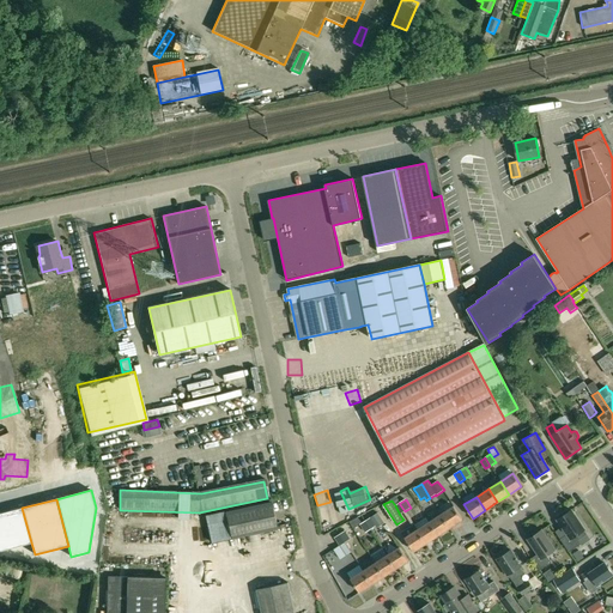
[(271,502),(226,511),(232,539),(278,529),(271,502)]
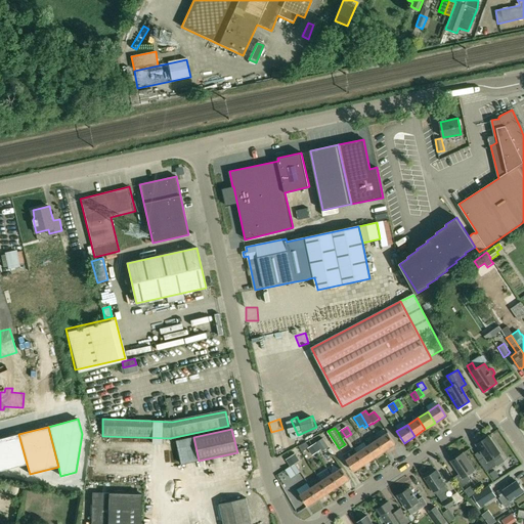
[(341,430),(338,432),(342,440),(346,437),(341,430)]
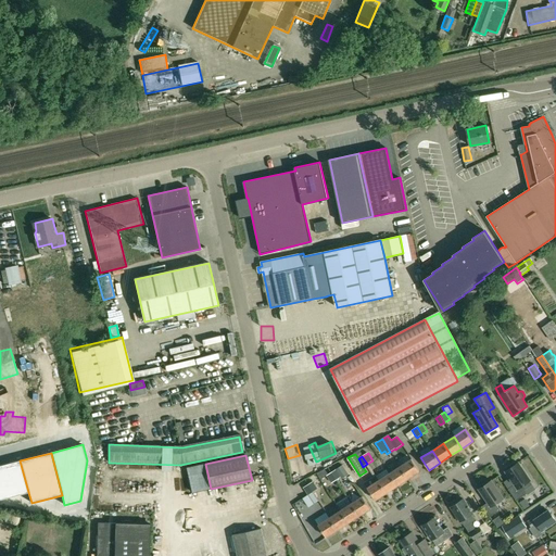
[(411,458),(400,466),(408,478),(419,471),(411,458)]
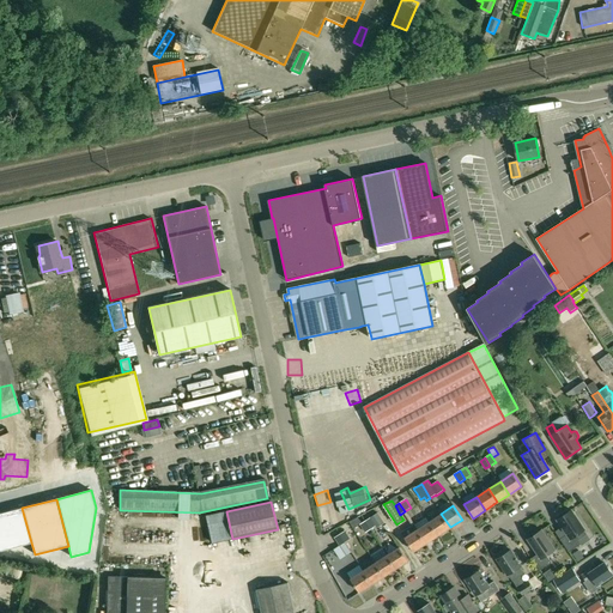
[(22,508),(0,513),(0,551),(31,542),(22,508)]
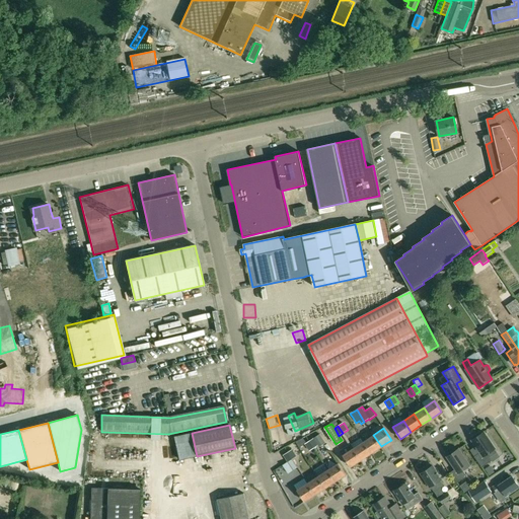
[(269,432),(271,438),(277,436),(275,430),(269,432)]
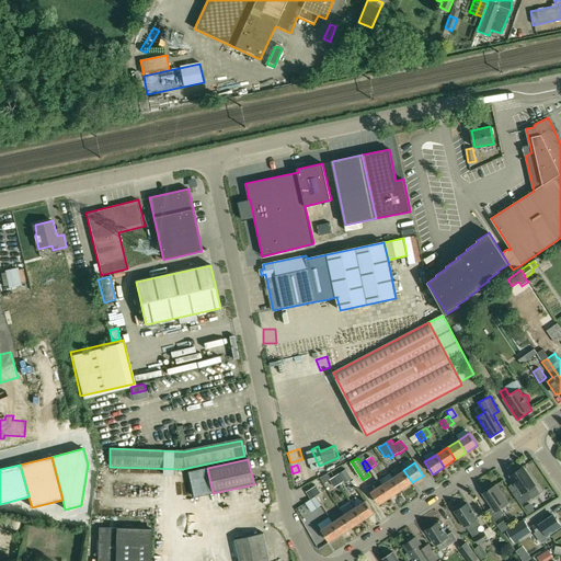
[(513,473),(510,476),(519,489),(513,493),(521,505),(531,497),(529,494),(537,489),(535,485),(523,467),(521,469),(518,467),(512,472),(513,473)]
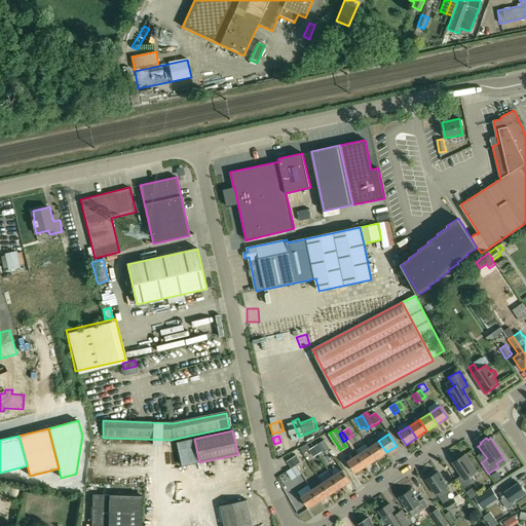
[(194,439),(176,443),(182,466),(199,462),(194,439)]
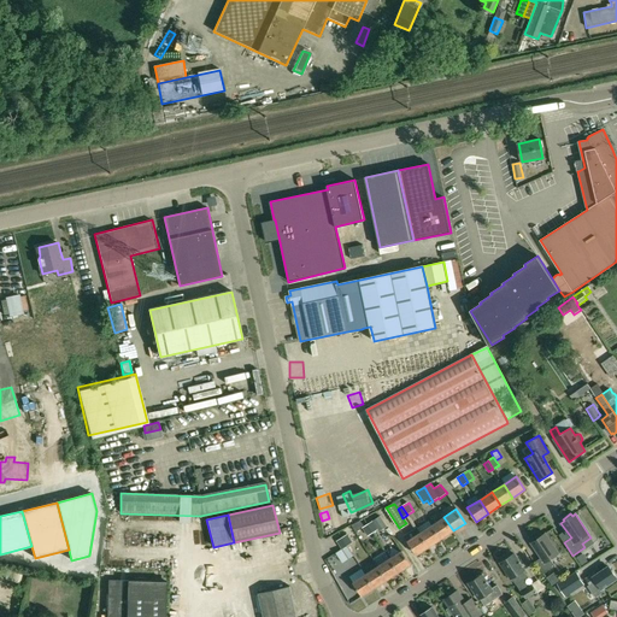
[(381,516),(368,524),(372,534),(378,530),(380,532),(387,527),(381,516)]
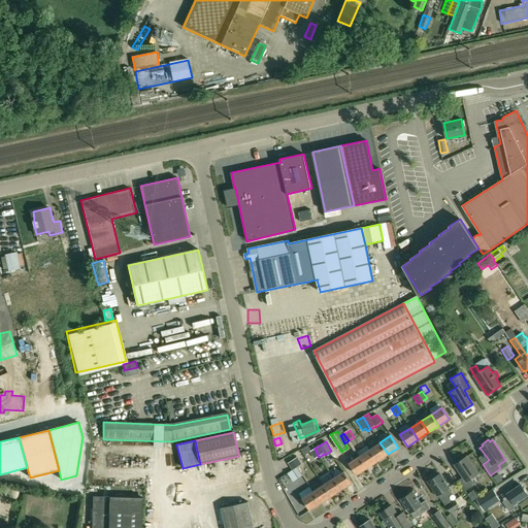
[(380,442),(369,450),(377,461),(388,454),(380,442)]
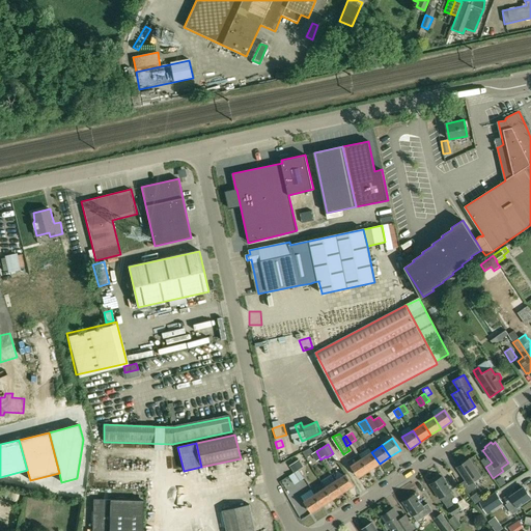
[(316,451),(311,454),(316,462),(320,459),(316,451)]
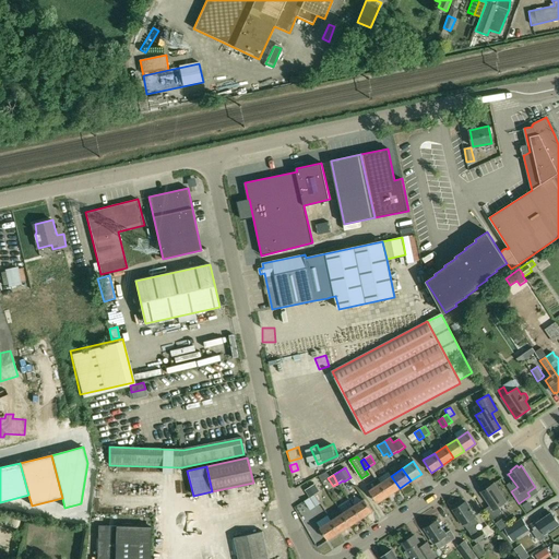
[(391,476),(380,483),(389,496),(400,488),(391,476)]
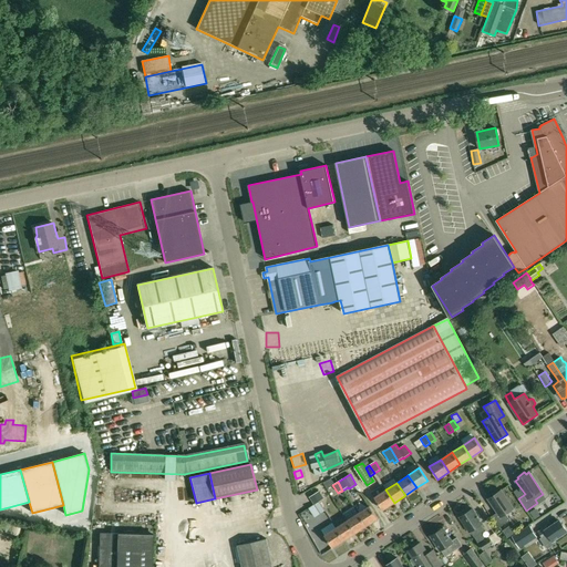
[(385,490),(374,497),(382,509),(394,503),(385,490)]
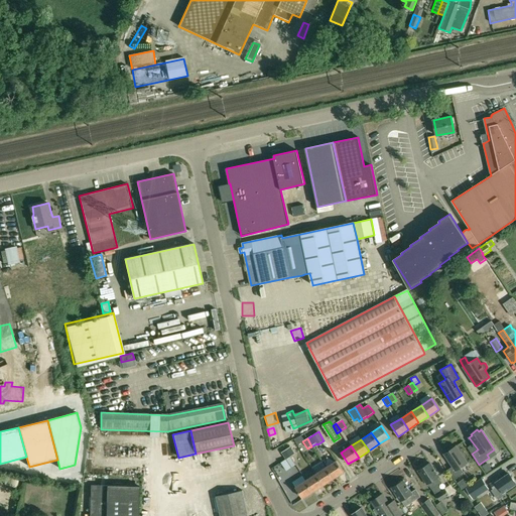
[(446,453),(444,454),(449,463),(453,467),(447,470),(454,480),(465,473),(461,467),(467,463),(456,445),(454,447),(452,446),(446,450),(446,453)]
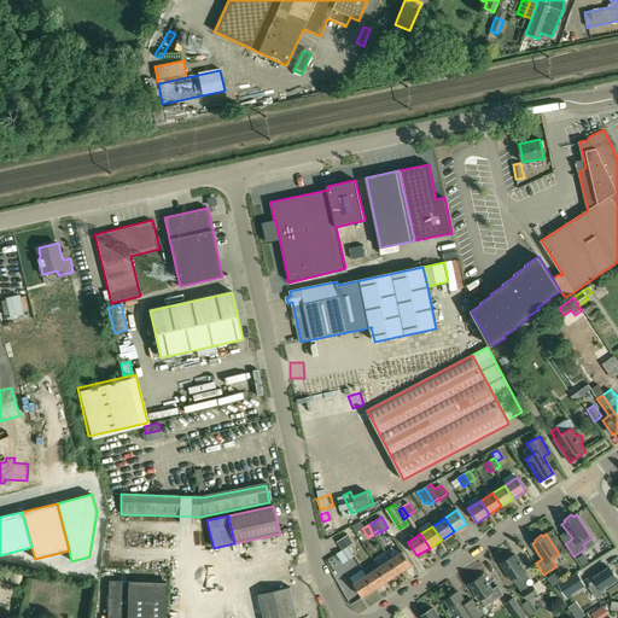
[(348,535),(343,538),(349,547),(354,543),(348,535)]
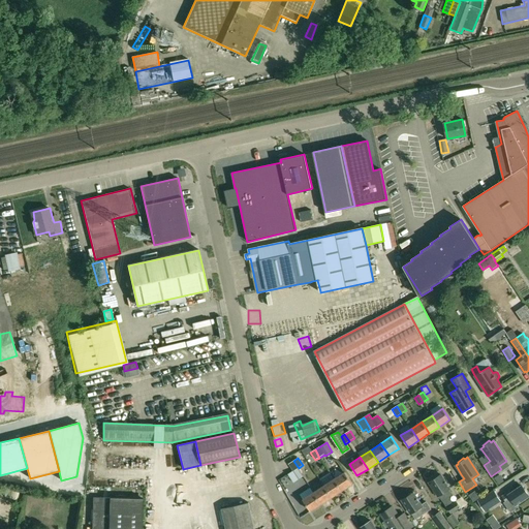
[(293,471),(288,474),(293,484),(304,476),(299,468),(293,461),(292,462),(288,464),(293,471)]
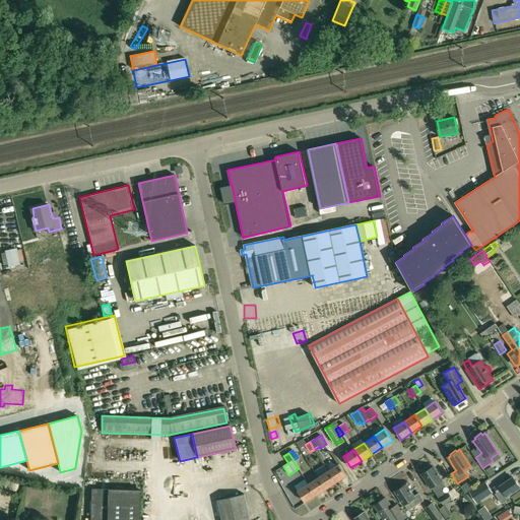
[(338,464),(328,470),(335,482),(346,475),(338,464)]
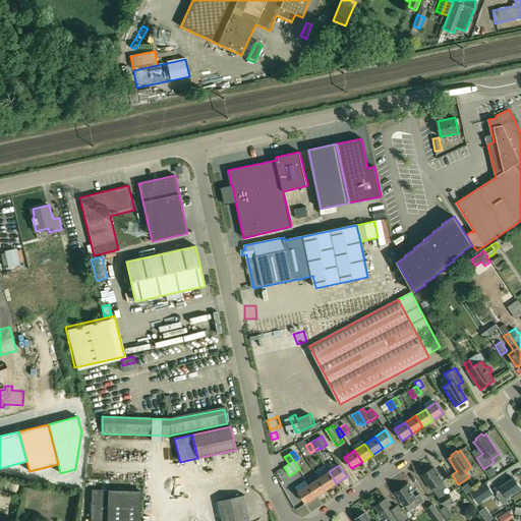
[(491,466),(486,470),(491,476),(496,473),(491,466)]
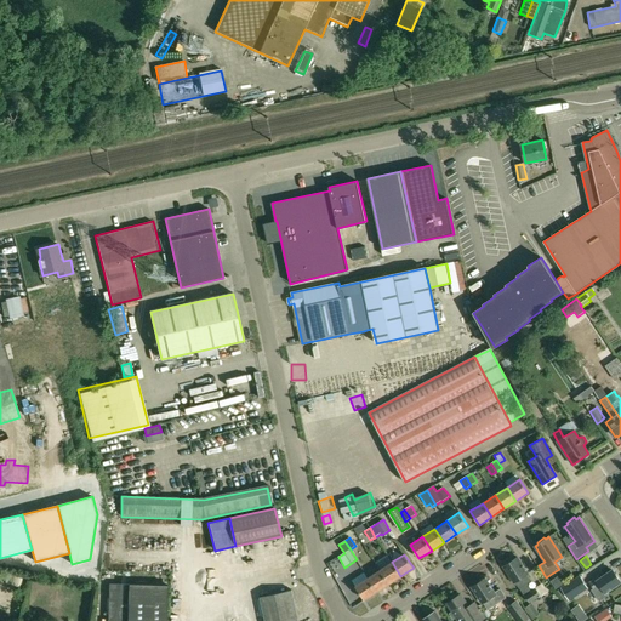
[(518,557),(503,567),(514,584),(514,582),(517,585),(524,597),(525,596),(530,603),(539,598),(541,597),(536,588),(531,591),(527,584),(530,581),(527,575),(529,574),(518,557)]
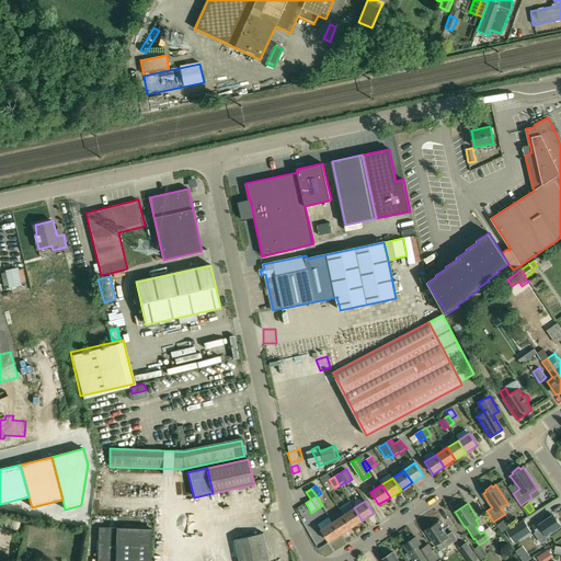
[(354,507),(343,515),(351,527),(362,521),(354,507)]
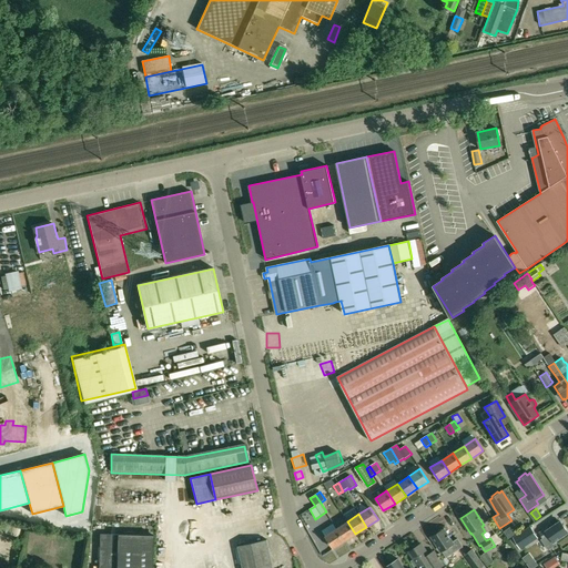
[(8,521),(4,534),(10,535),(13,523),(8,521)]
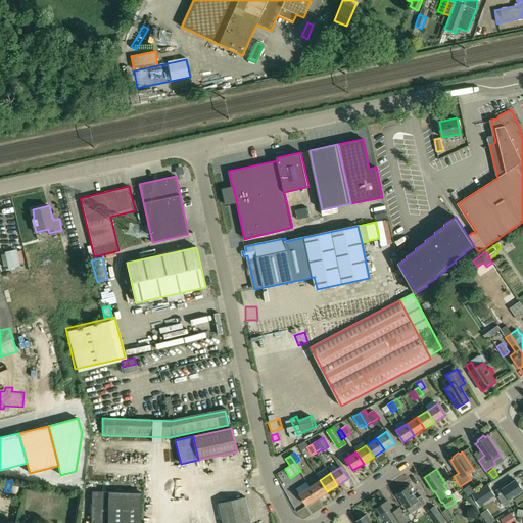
[(320,480),(310,487),(317,498),(327,491),(320,480)]
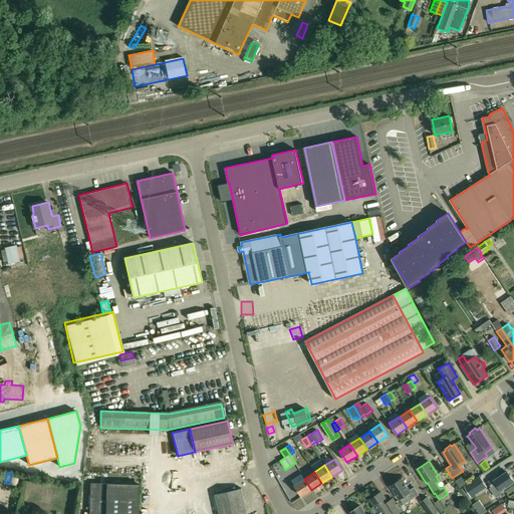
[(495,478),(488,483),(491,487),(490,488),(496,497),(504,492),(502,490),(513,482),(513,481),(507,472),(496,480),(495,478)]
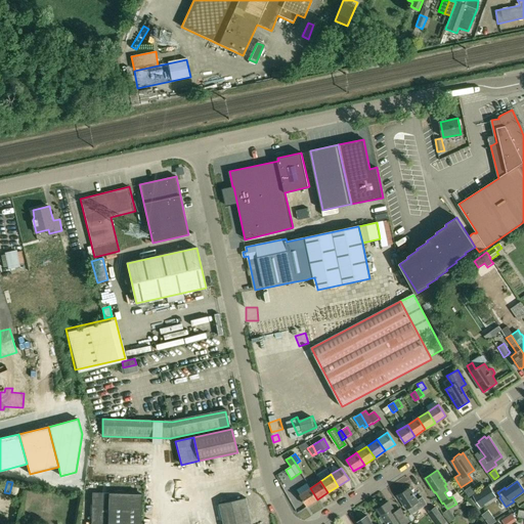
[(12,482),(9,493),(17,496),(15,503),(20,504),(26,486),(12,482)]
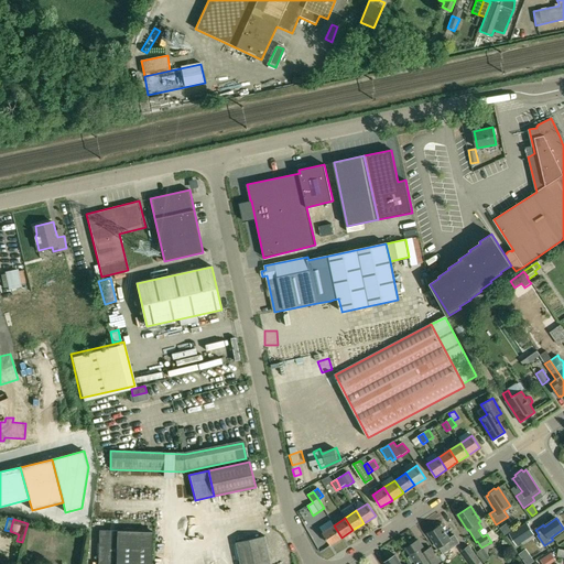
[(528,522),(510,534),(517,543),(533,532),(528,522)]
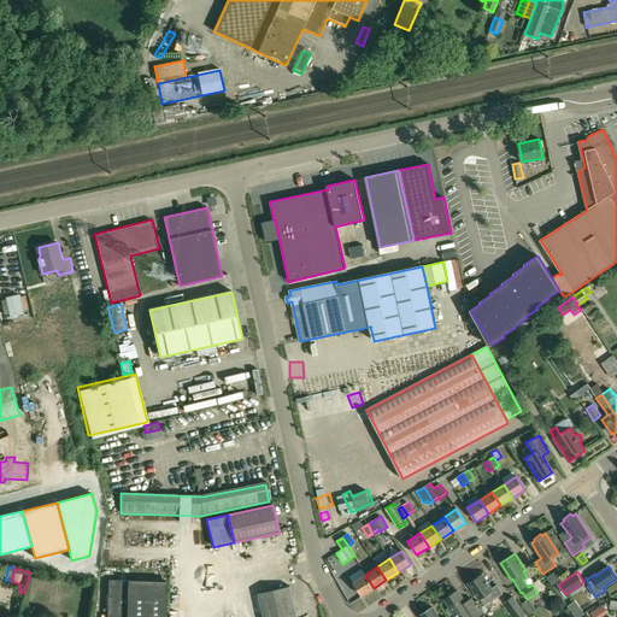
[(365,575),(353,582),(362,595),(374,588),(365,575)]
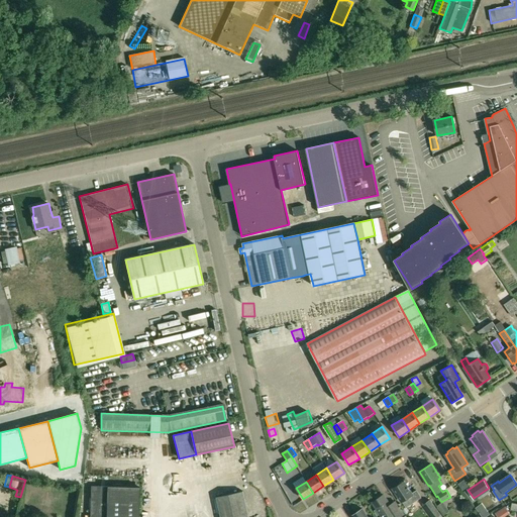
[(404,482),(393,489),(402,503),(403,502),(406,507),(421,498),(417,491),(412,494),(404,482)]
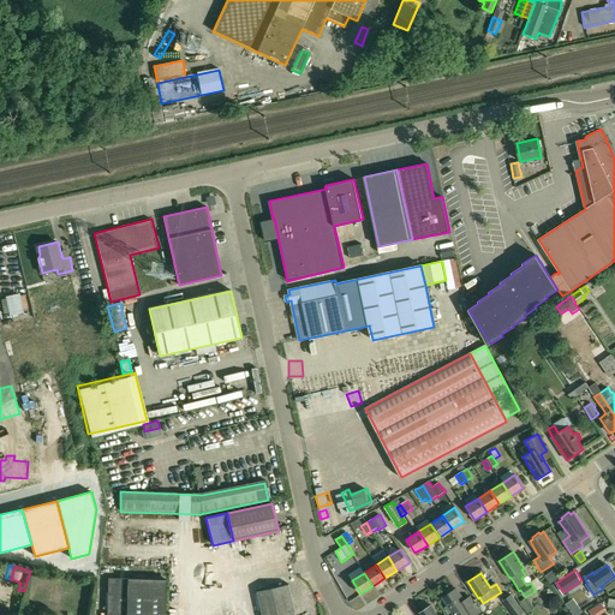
[(108,578),(107,614),(165,614),(167,580),(108,578)]
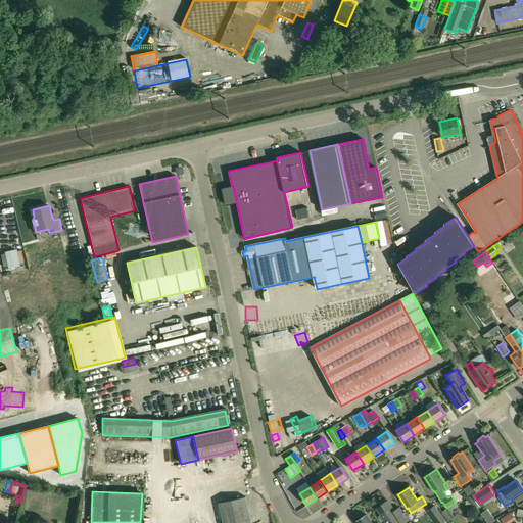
[(250,522),(245,496),(218,503),(222,522),(250,522)]
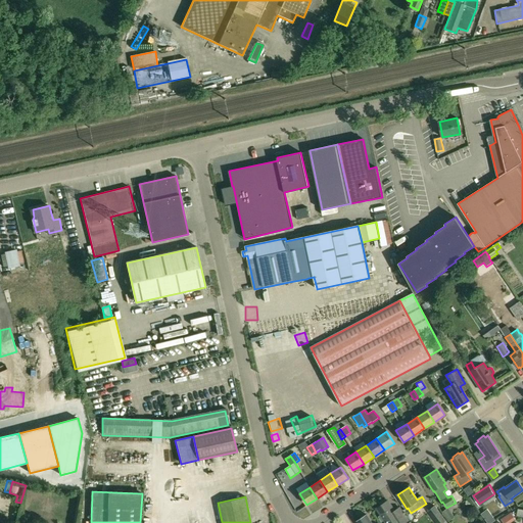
[(381,505),(377,508),(381,515),(379,517),(382,522),(385,520),(386,522),(401,522),(400,520),(388,501),(387,502),(386,500),(380,504),(381,505)]
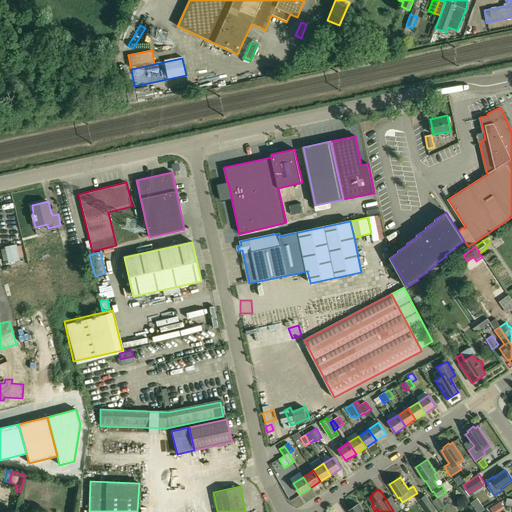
[(426,495),(418,500),(427,511),(434,511),(437,510),(426,495)]
